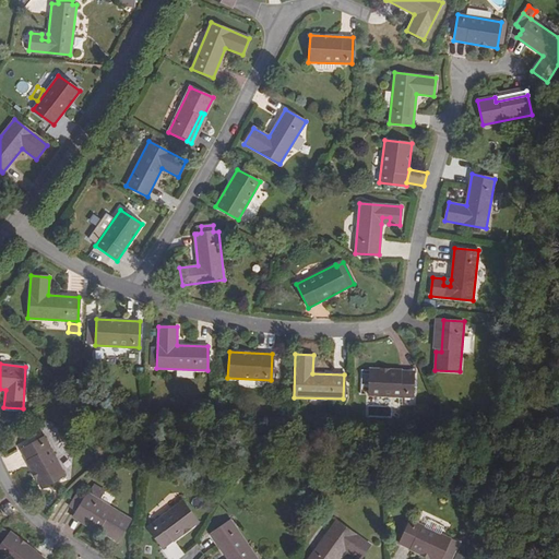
[(414,371),(369,369),(369,395),(413,397),(414,371)]
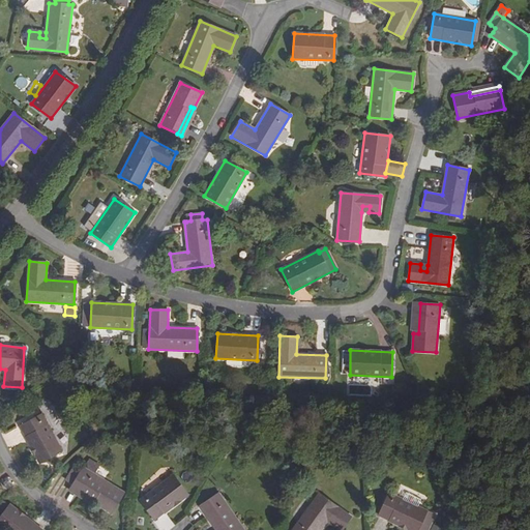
[(62,450),(41,415),(19,428),(39,464),(62,450)]
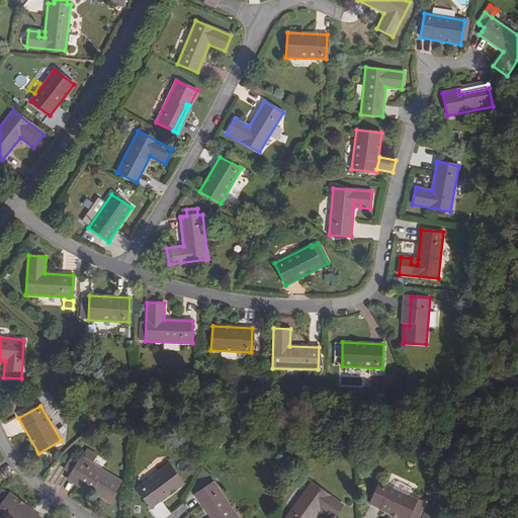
[(81,457),(71,473),(96,489),(94,493),(108,501),(120,482),(81,457)]
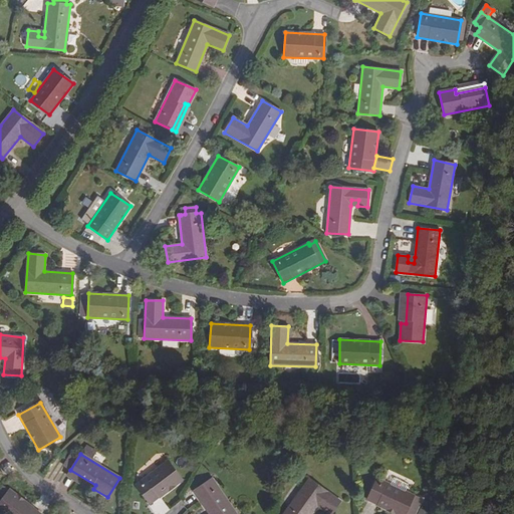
[(151,504),(182,480),(167,460),(136,485),(151,504)]
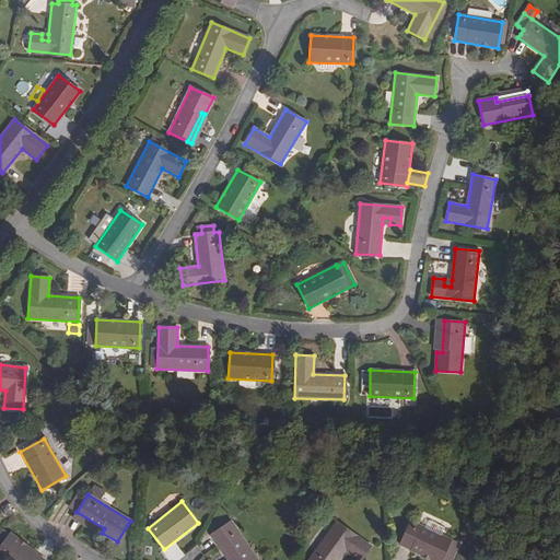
[(104,528),(77,512),(74,516),(102,533),(104,528)]
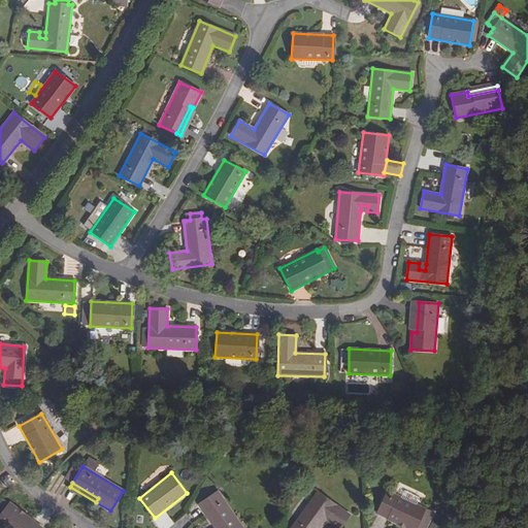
[(243,527),(219,492),(199,504),(215,527),(243,527)]
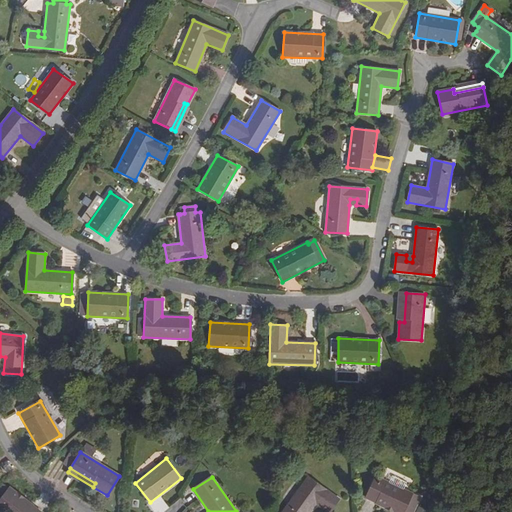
[(309,511),(315,504),(327,511),(329,511),(339,499),(307,477),(282,511),(309,511)]
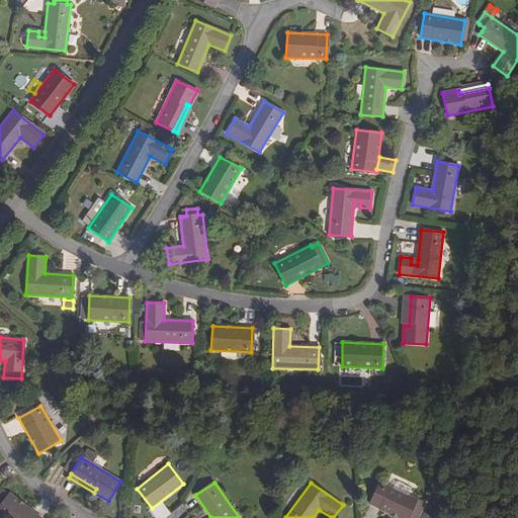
[(398,517),(407,517),(408,517),(409,517),(417,517),(424,505),(416,501),(416,499),(380,483),(369,505),(398,517)]
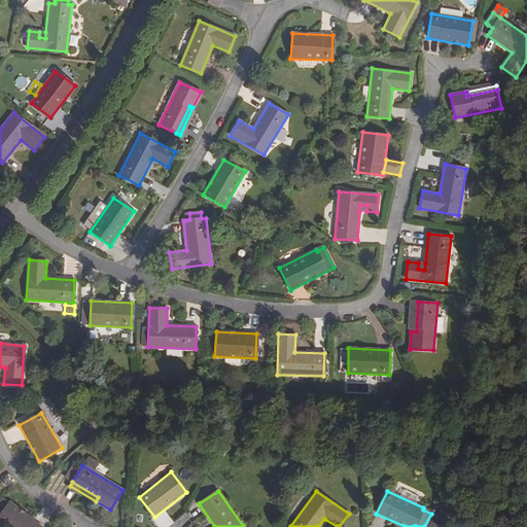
[(1,499),(0,500),(0,526),(1,526),(41,526),(42,526),(10,501),(7,504),(1,499)]
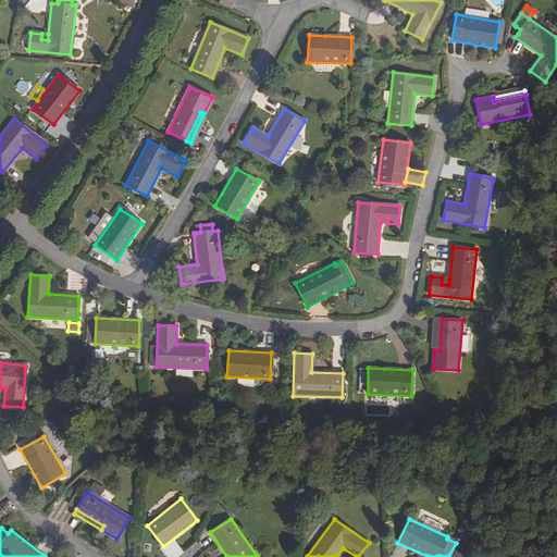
All buildings are outlined.
